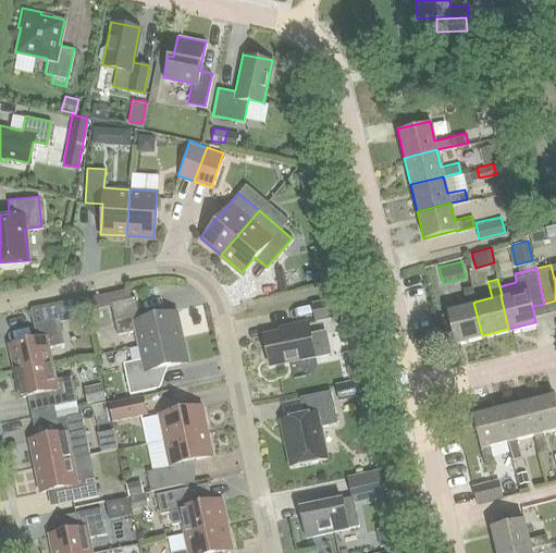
[(473,303),(476,302),(471,285),(461,287),(466,304),(446,309),(454,342),(482,335),(473,303)]
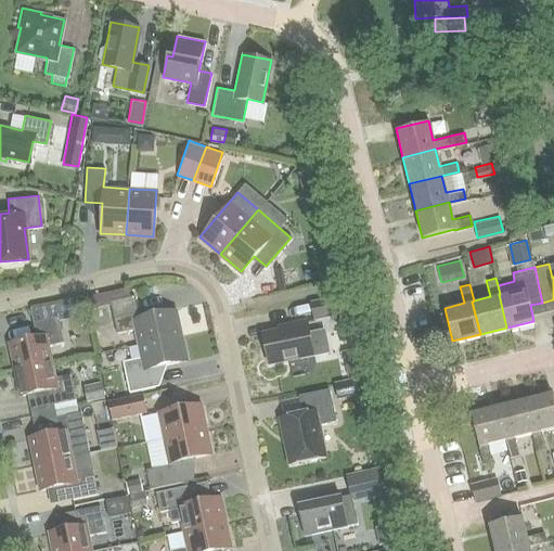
[(139,317),(133,294),(108,299),(116,332),(134,328),(138,343),(181,334),(176,309),(139,317)]
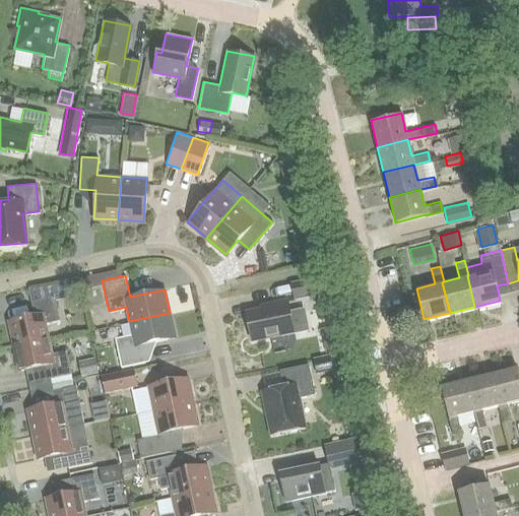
[(317,275),(290,281),(294,300),(321,294),(317,275)]
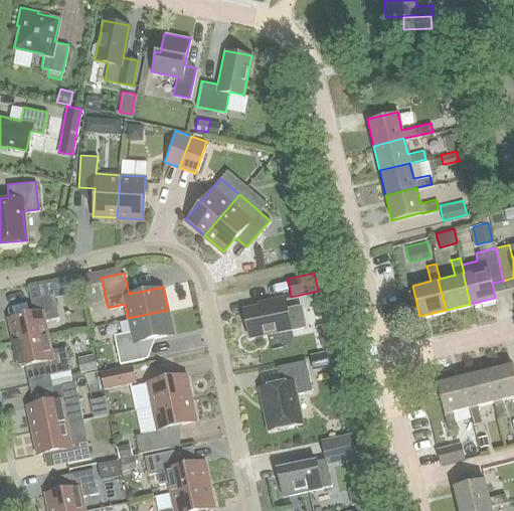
[(75,279),(58,282),(61,295),(78,291),(75,279)]
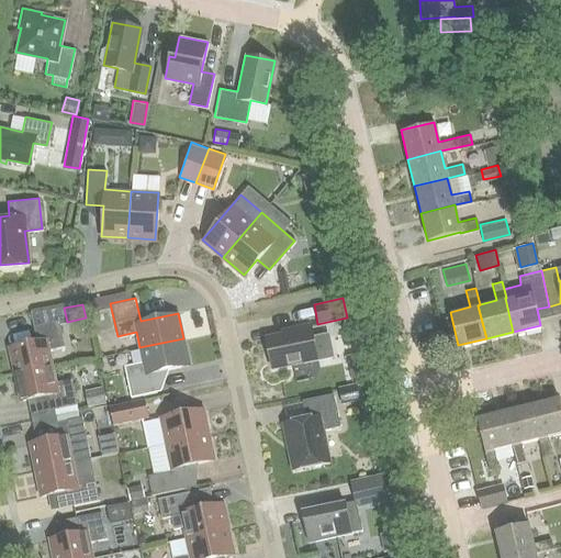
[(13,372),(52,365),(48,348),(64,345),(58,320),(32,325),(35,341),(8,346),(13,372)]
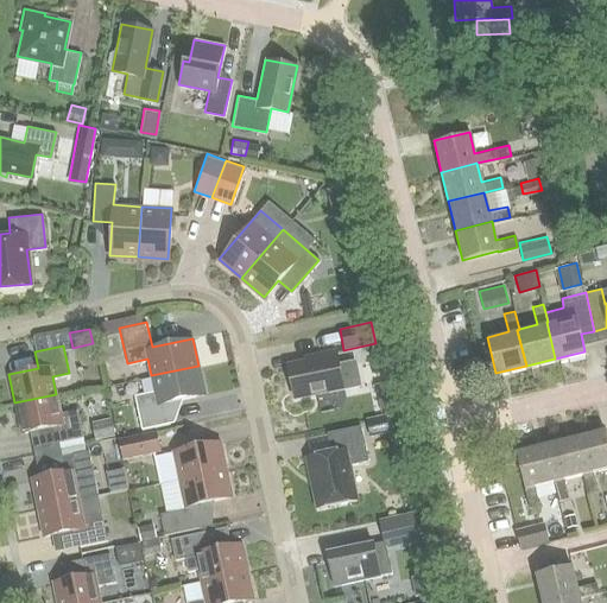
[(342,386),(335,349),(316,354),(317,357),(286,363),(293,397),(342,386)]
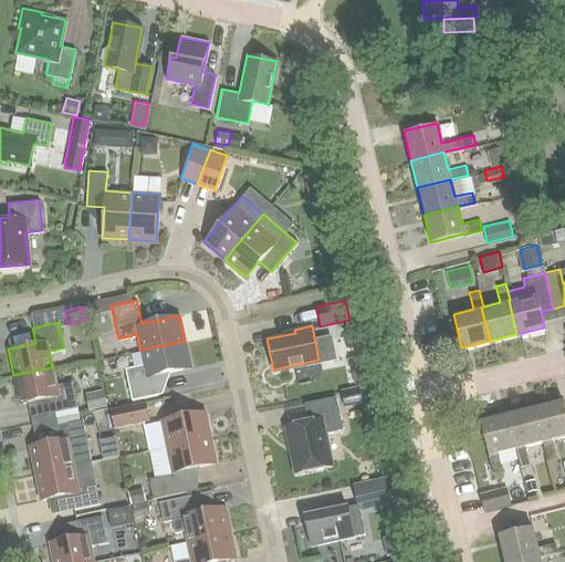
[(190,366),(185,341),(140,350),(143,363),(124,367),(131,398),(157,393),(153,374),(190,366)]
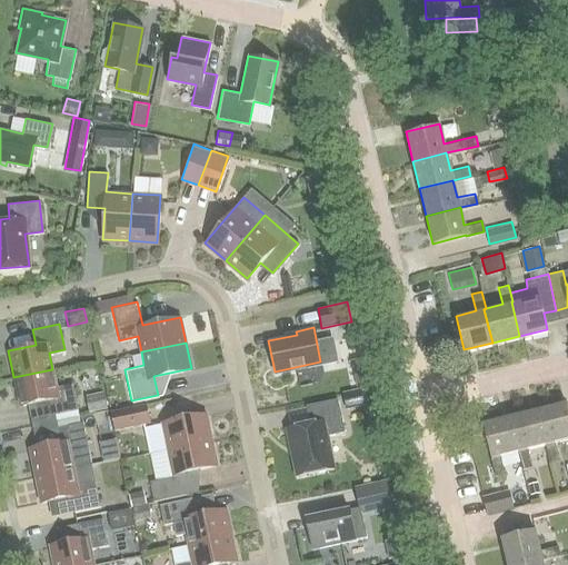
[(13,377),(19,404),(47,398),(50,414),(77,408),(71,383),(56,386),(52,369),(13,377)]
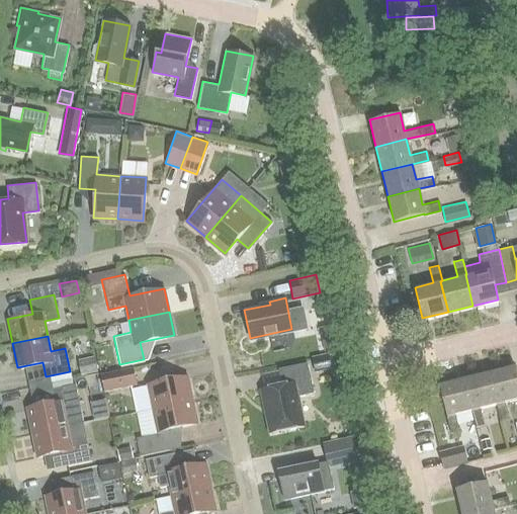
[(311,355),(314,370),(331,366),(327,351),(311,355)]
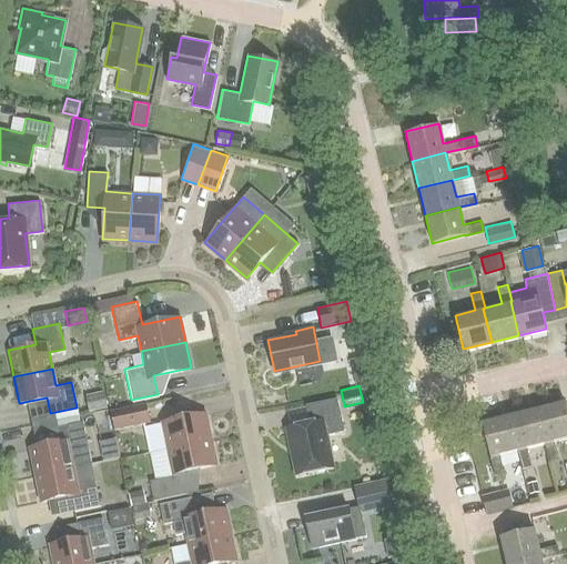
[(85,393),(89,410),(107,405),(103,389),(85,393)]
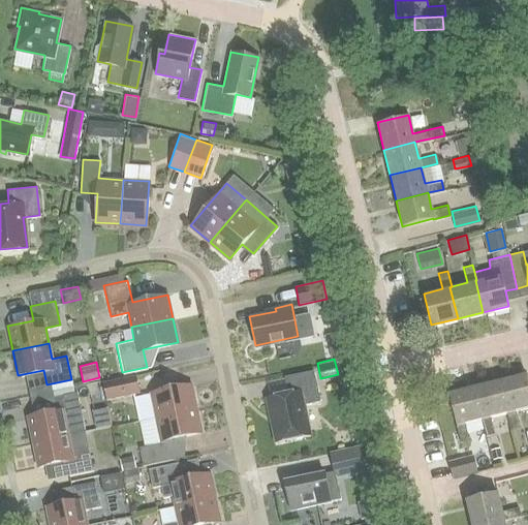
[(266,397),(275,441),(309,434),(303,404),(319,400),(313,370),(284,376),(287,392),(266,397)]
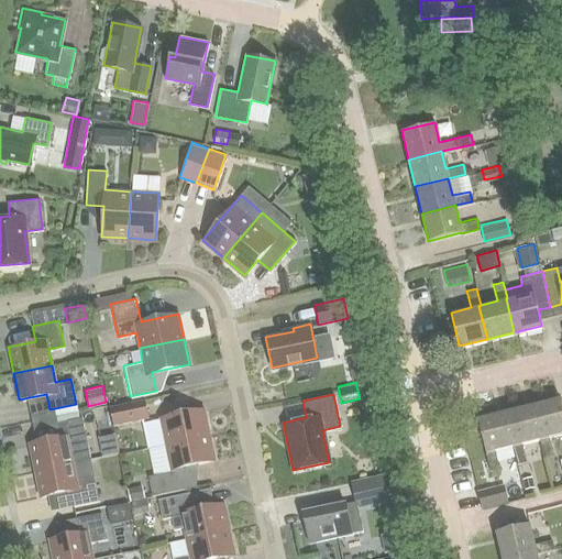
[(109,404),(112,423),(147,415),(143,397),(109,404)]
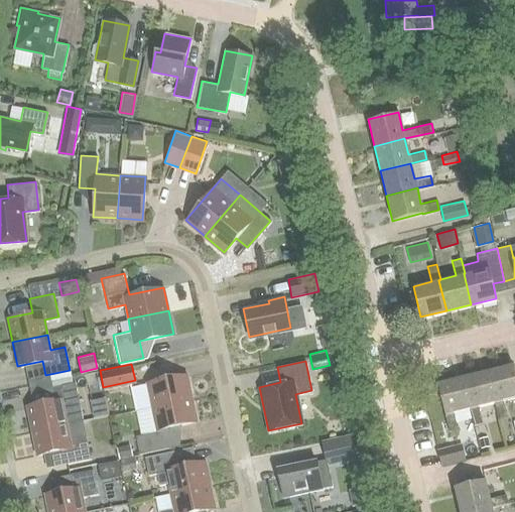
[(486,371),(493,401),(498,418),(506,416),(501,400),(514,396),(514,376),(512,364),(486,371)]
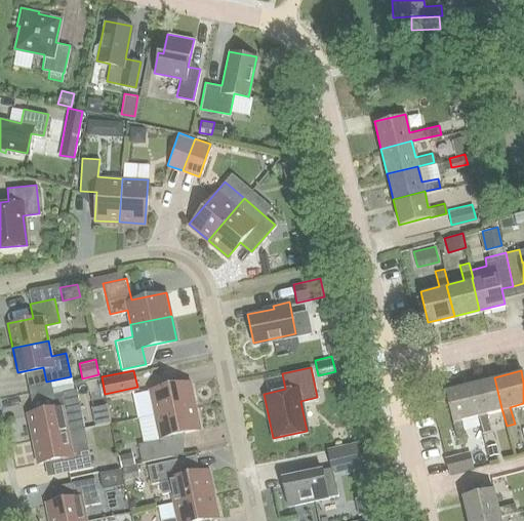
[(469,385),(476,415),(481,432),(489,430),(485,413),(501,408),(494,377),(469,385)]
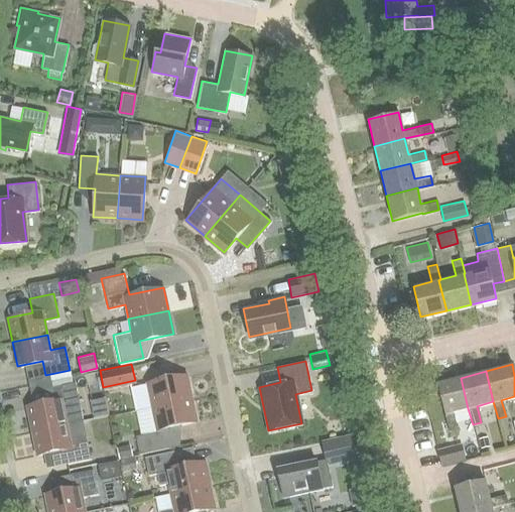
[(191,397),(186,374),(146,383),(151,406),(191,397)]
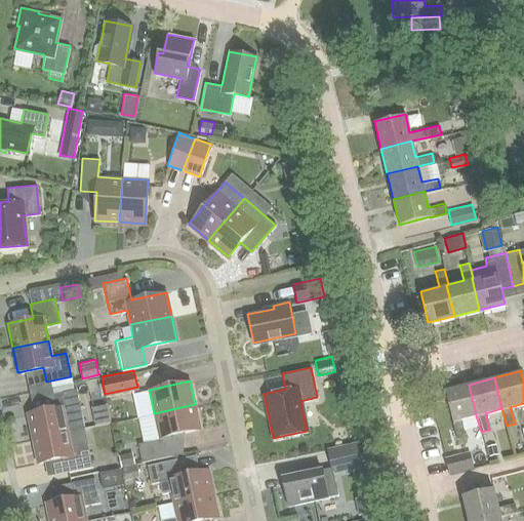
[(476,415),(469,385),(444,391),(456,438),(465,436),(460,419),(476,415)]
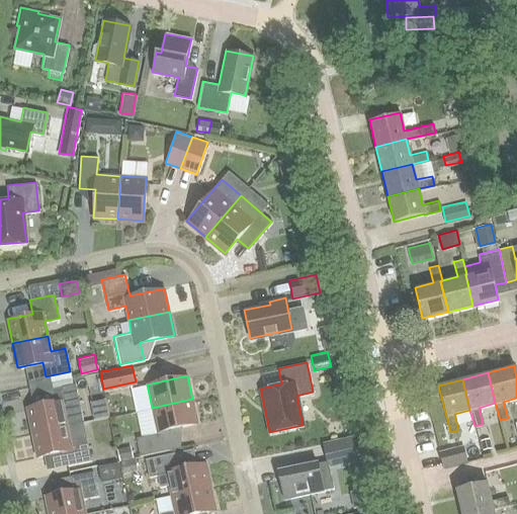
[(54,402),(25,407),(30,431),(67,424),(64,409),(79,406),(74,382),(51,387),(54,402)]
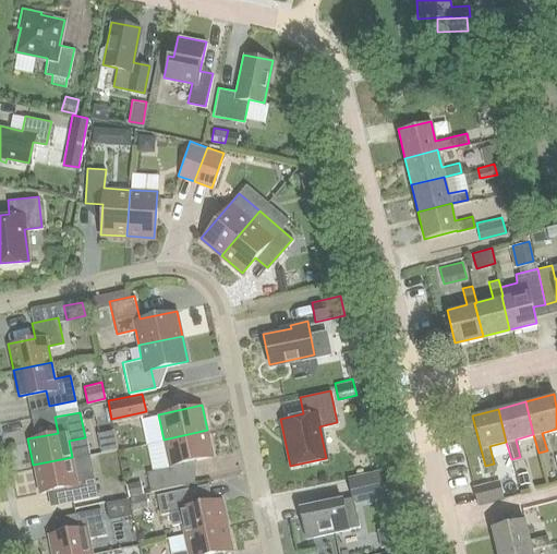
[(213,455),(207,430),(164,440),(169,466),(146,470),(150,491),(183,483),(178,461),(213,455)]
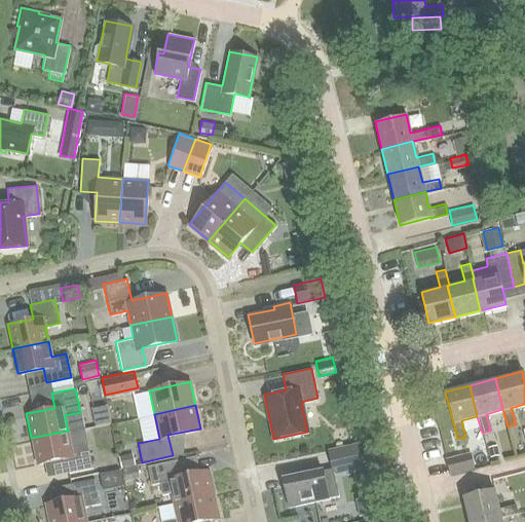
[(68,431),(31,438),(36,462),(65,457),(68,472),(91,467),(86,443),(71,446),(68,431)]
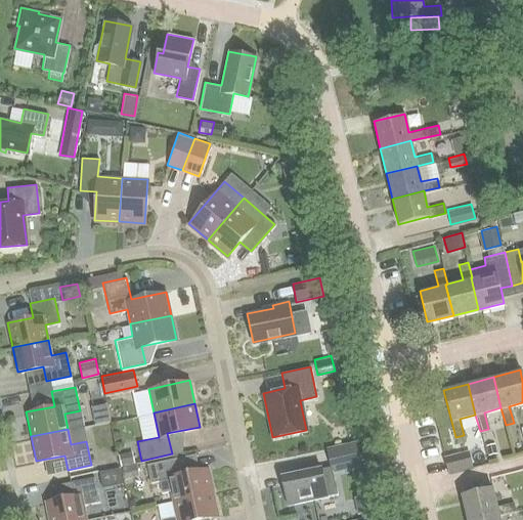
[(327,495),(327,493),(337,491),(332,470),(359,464),(354,439),(325,445),(331,466),(280,476),(287,504),(327,495)]
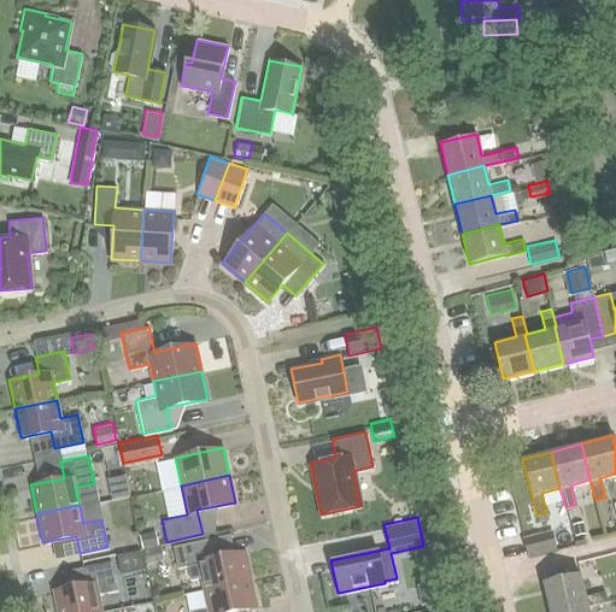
[(586,531),(584,519),(572,522),(575,535),(586,531)]
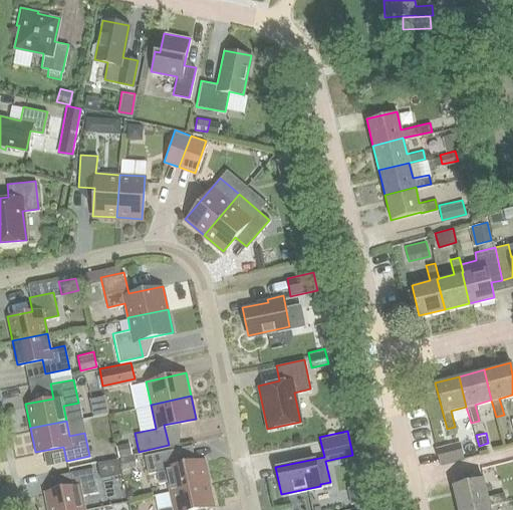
[(440,461),(464,456),(461,442),(437,447),(440,461)]
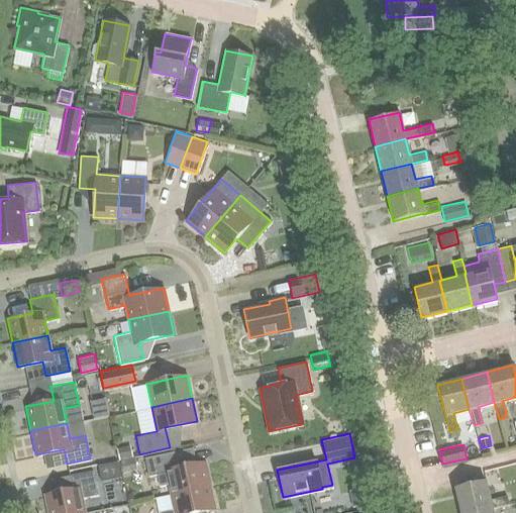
[(118,458),(129,456),(127,447),(116,449),(118,458)]
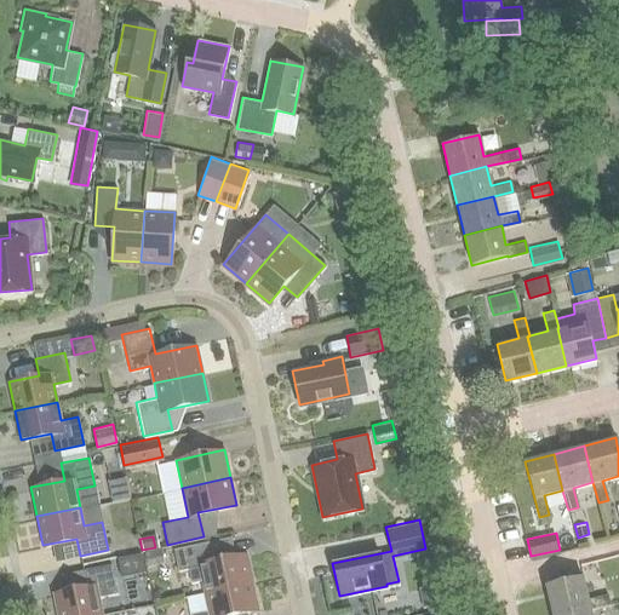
[(204,591),(252,581),(246,553),(213,561),(208,540),(173,547),(178,569),(188,568),(190,579),(200,576),(204,591)]
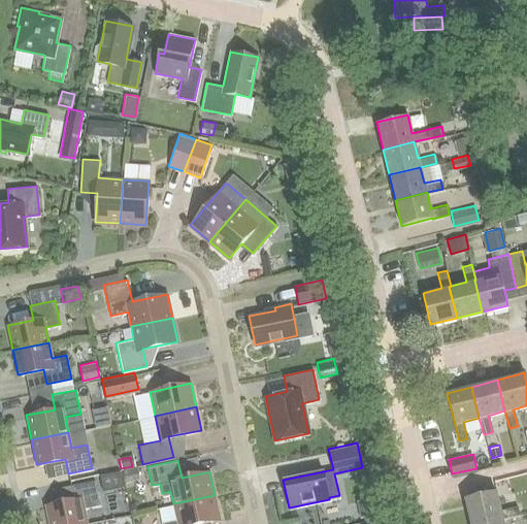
[(123,468),(125,480),(139,478),(137,465),(123,468)]
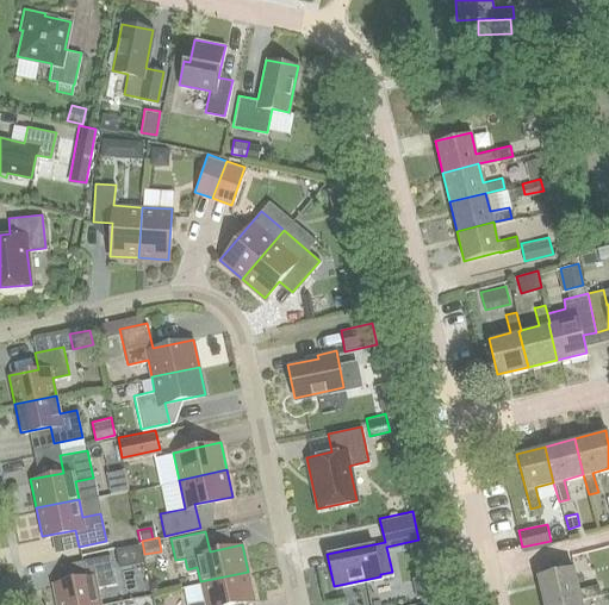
[(56,604),(91,604),(100,603),(97,586),(116,582),(110,554),(81,560),(85,577),(53,584),(56,604)]
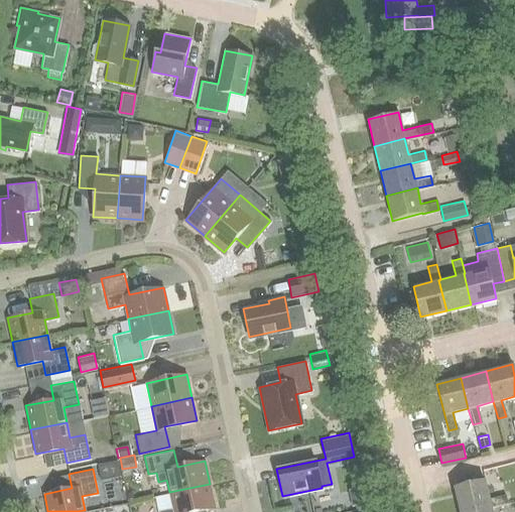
[(459,511),(463,511),(491,506),(507,503),(505,494),(488,498),(485,481),(454,487),(459,511)]
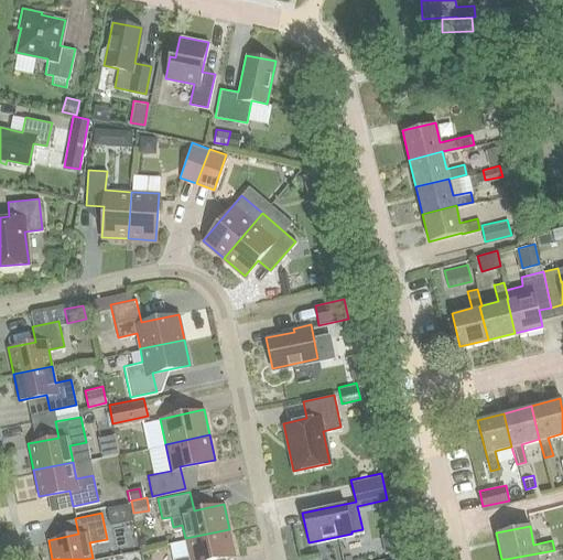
[(207,559),(235,555),(229,529),(185,538),(188,555),(172,558),(172,559),(207,559)]
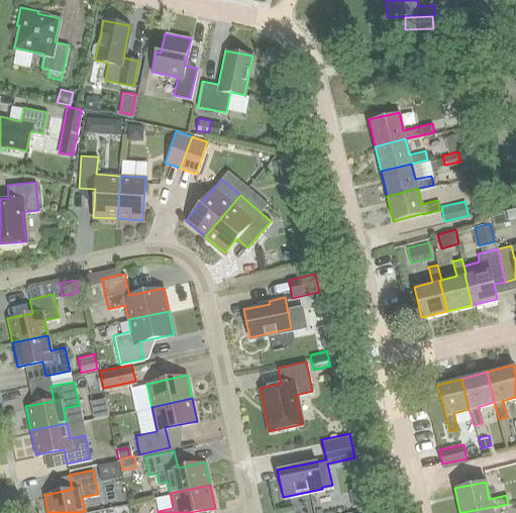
[(369,501),(366,488),(348,492),(351,504),(369,501)]
